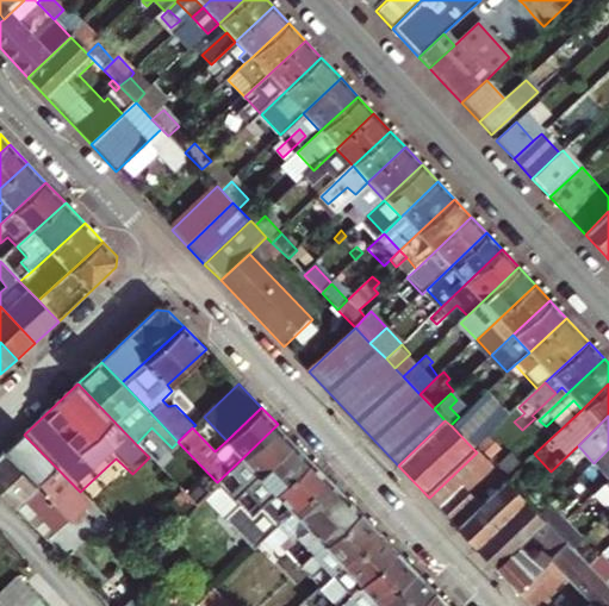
[(278,424),(243,457),(250,466),(225,491),(234,499),(243,489),(293,442),(278,424)]
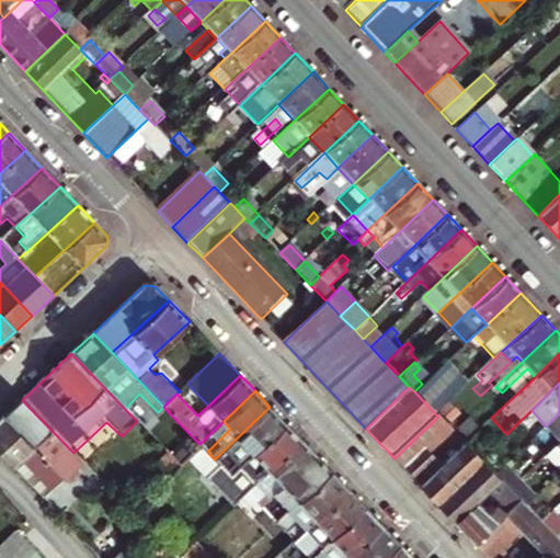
[(73,453),(22,400),(0,420),(0,453),(4,457),(15,470),(25,479),(35,491),(41,498),(55,484),(59,487),(83,464),(73,453)]
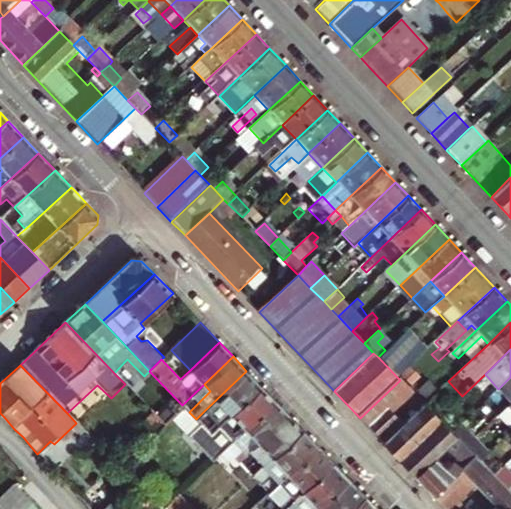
[(421,382),(407,368),(397,377),(400,380),(411,391),(421,382)]
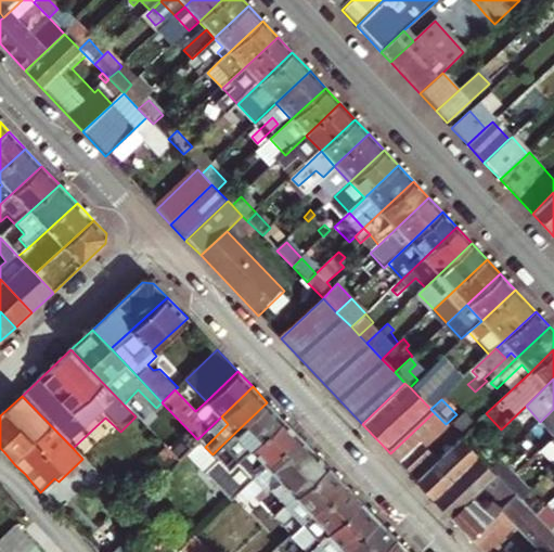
[(267,402),(221,446),(235,462),(282,418),(267,402)]
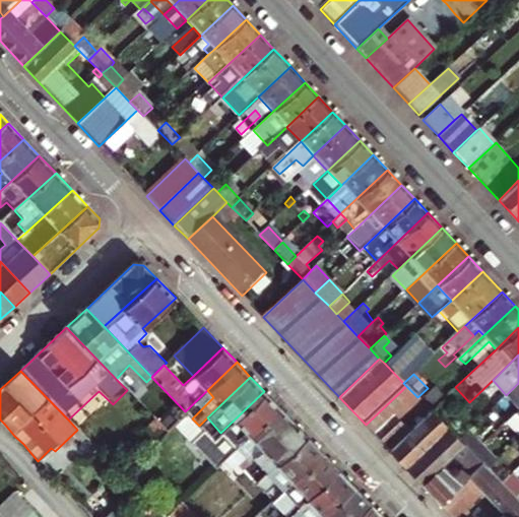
[(518,408),(518,383),(506,395),(518,408)]
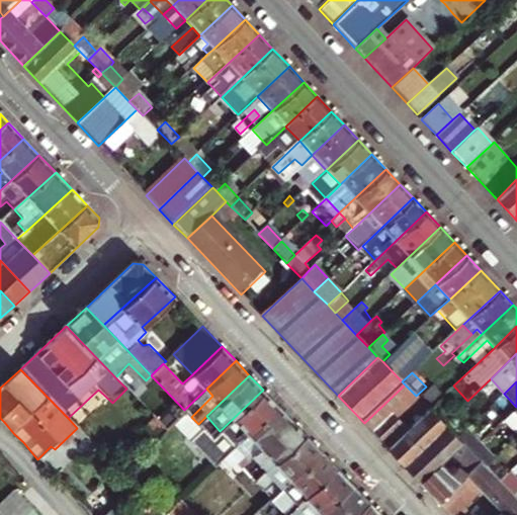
[(400,421),(421,401),(416,396),(405,384),(364,423),(406,466),(446,428),(443,424),(431,412),(410,432),(400,421)]
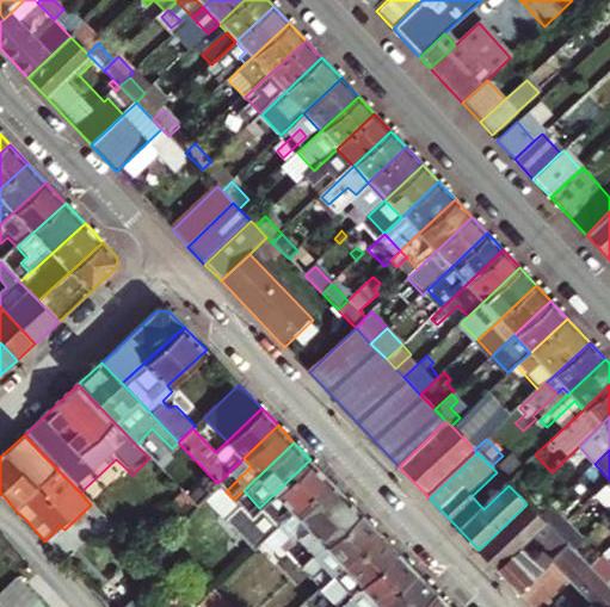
[(517,471),(503,456),(491,466),(497,472),(505,482),(517,471)]
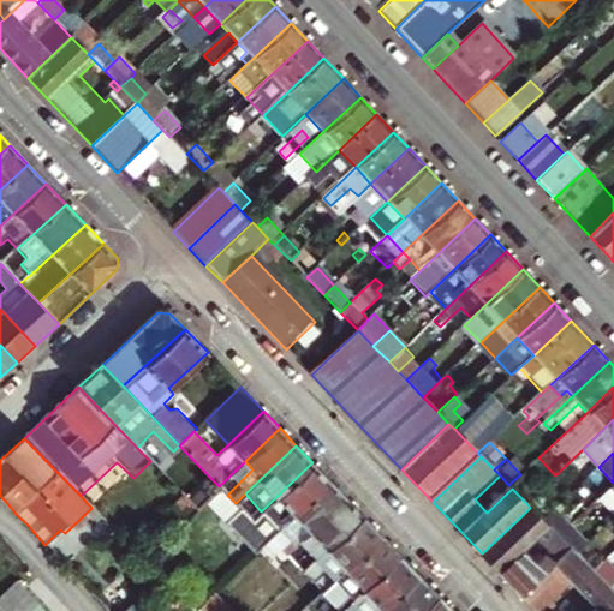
[(313,462),(261,511),(251,521),(239,508),(224,522),(252,553),(263,544),(269,538),(279,528),(329,480),(313,462)]
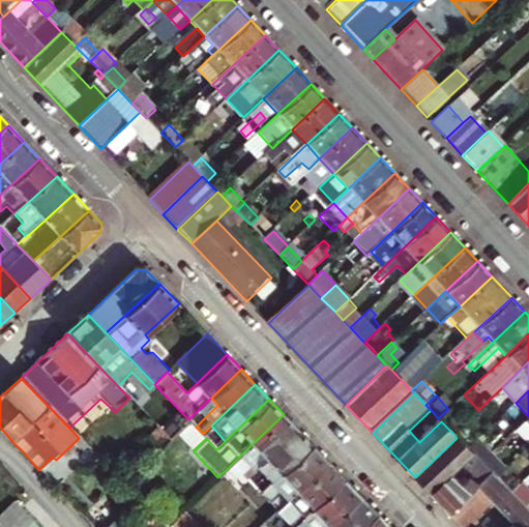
[(470,417),(456,403),(448,409),(438,418),(441,421),(453,434),(470,417)]
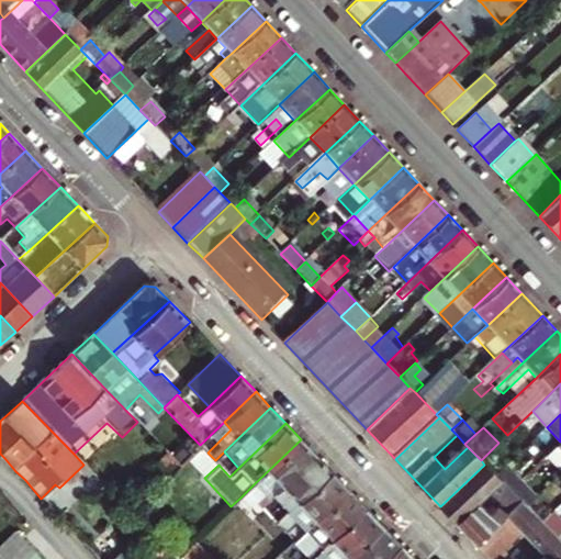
[(301,439),(255,483),(246,492),(240,498),(255,514),(260,509),(316,455),(301,439)]
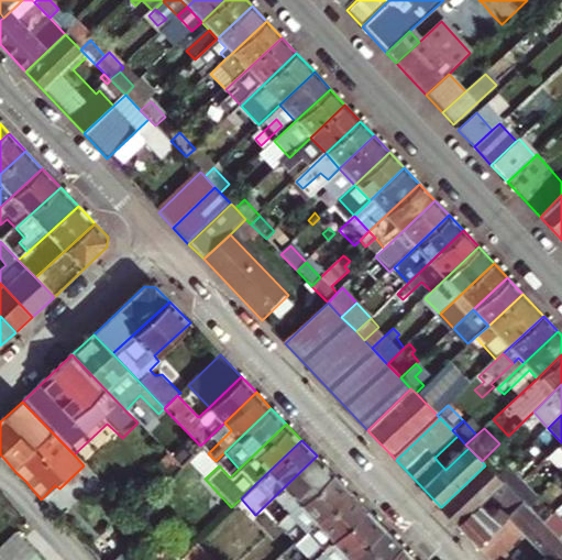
[(150,461),(167,479),(179,467),(163,449),(150,461)]
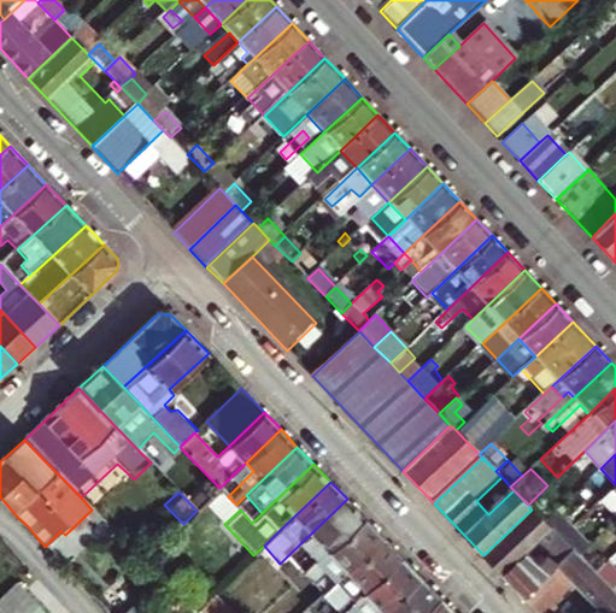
[(347,499),(286,558),(303,575),(363,517),(347,499)]
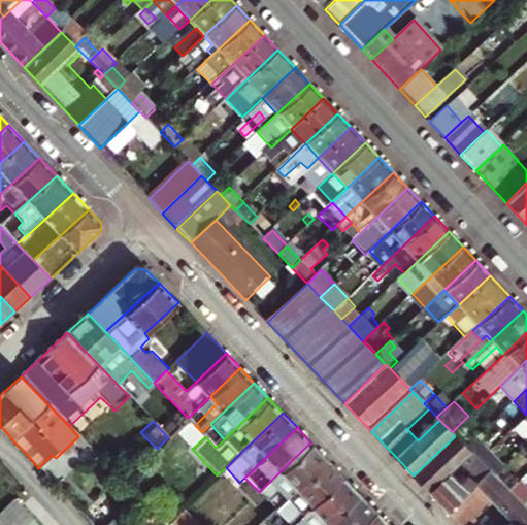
[(430,494),(460,466),(466,460),(473,454),(466,447),(455,436),(414,476),(430,494)]
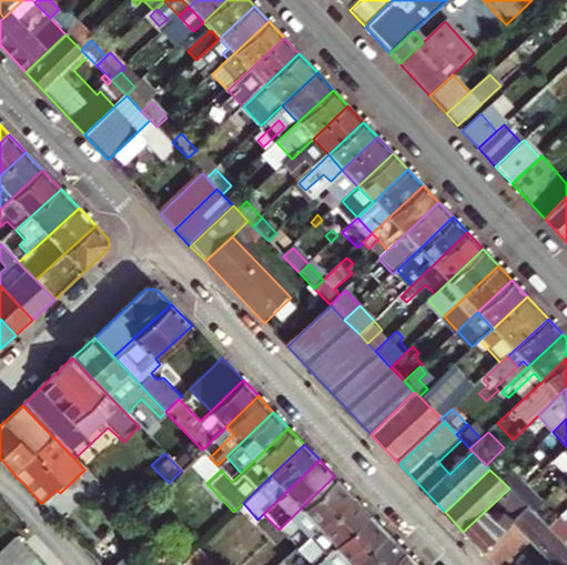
[(513,471),(502,481),(509,488),(516,496),(527,486),(513,471)]
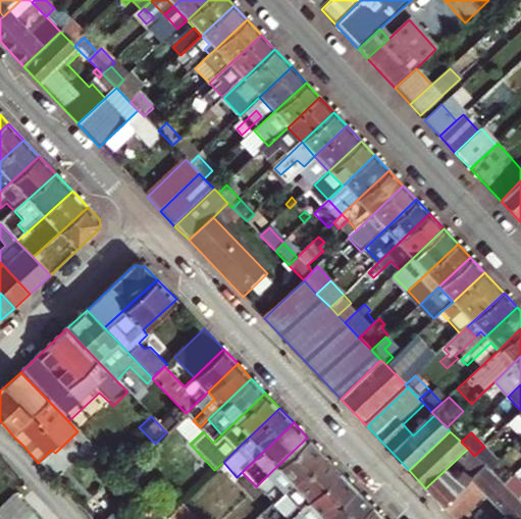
[(307,437),(256,486),(260,491),(272,481),(279,487),(267,499),(271,503),(323,454),(307,437)]
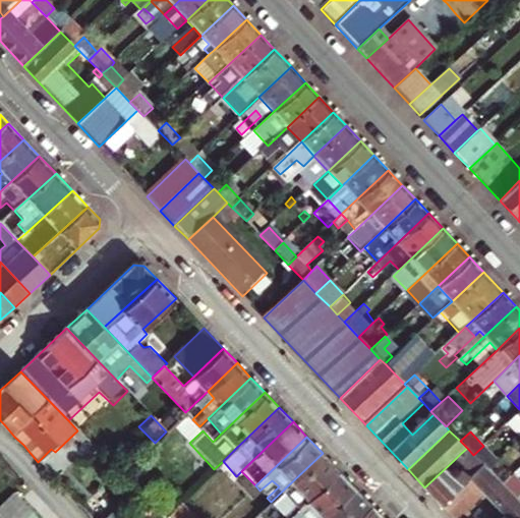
[(473,455),(476,458),(485,467),(487,469),(497,460),(483,446),(473,455)]
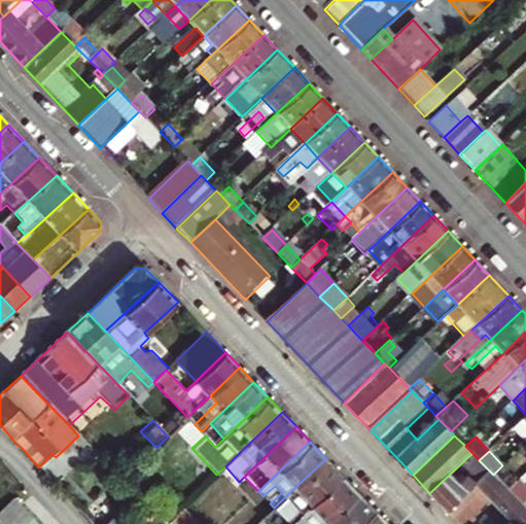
[(472,453),(465,459),(475,470),(482,463),(479,460),(472,453)]
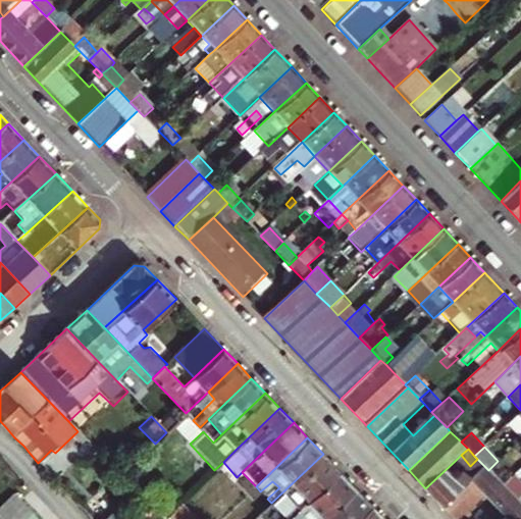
[(276,508),(287,518),(289,518),(306,502),(339,470),(323,454),(271,503),(276,508)]
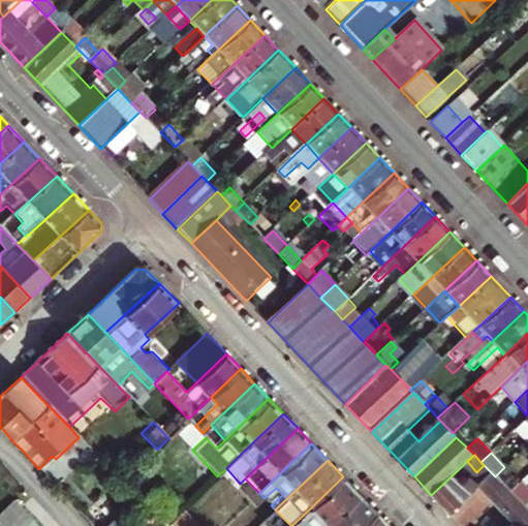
[(476,472),(475,473),(484,483),(486,481),(493,474),(484,465),(476,472)]
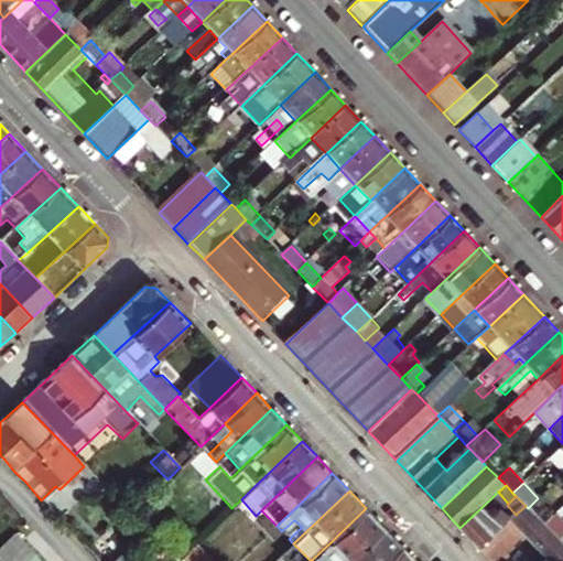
[(459,528),(479,548),(501,527),(516,515),(507,505),(501,509),(491,498),(459,528)]
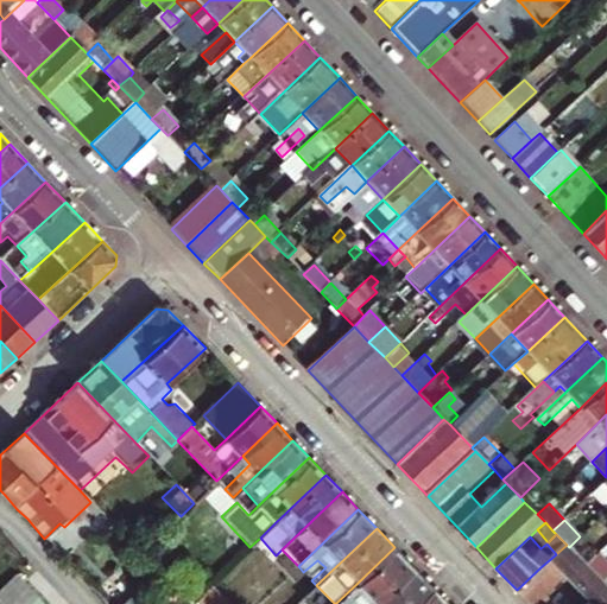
[(558,552),(563,557),(570,550),(569,547),(567,545),(558,552)]
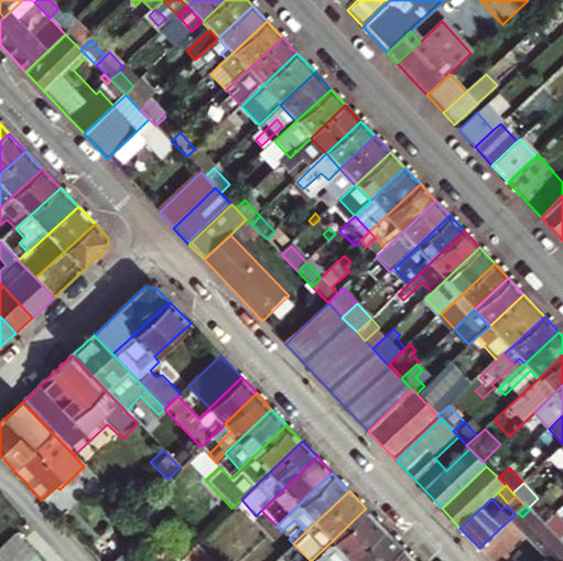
[(366,508),(331,542),(337,549),(325,560),(347,560),(383,527),(366,508)]
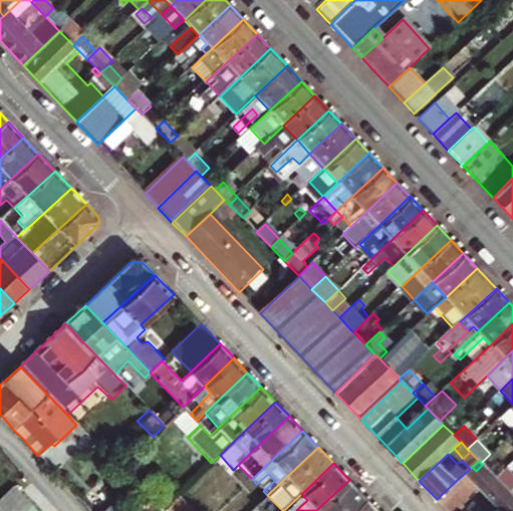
[(512,510),(512,496),(508,491),(495,478),(482,465),(476,471),(466,481),(494,510),(512,510)]
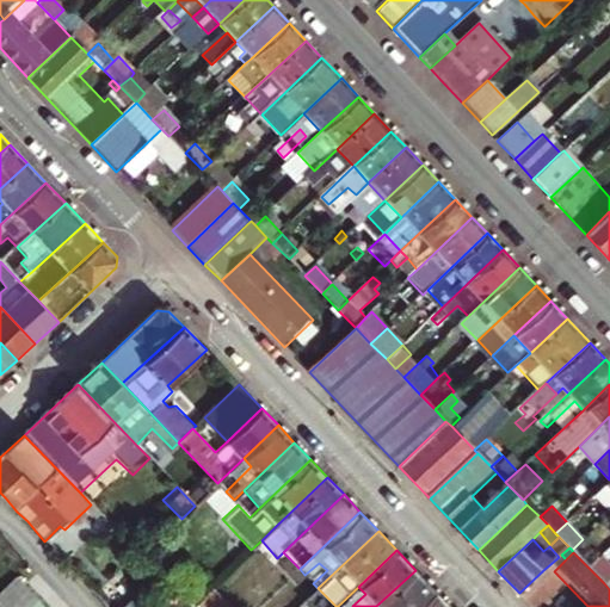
[(609,577),(609,565),(601,557),(589,568),(604,583),(609,577)]
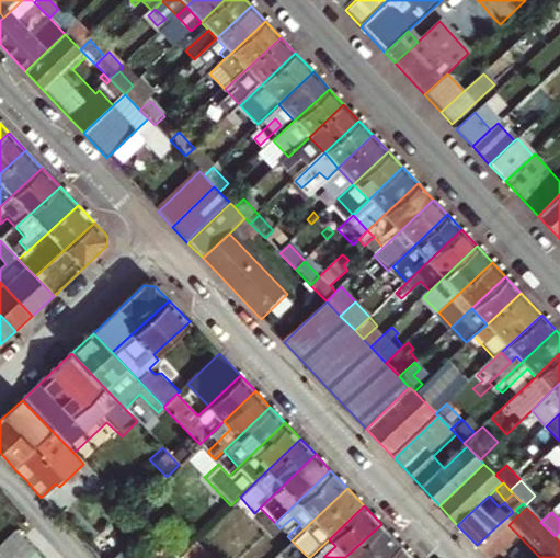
[(381,557),(398,542),(390,533),(381,524),(345,557),(381,557)]
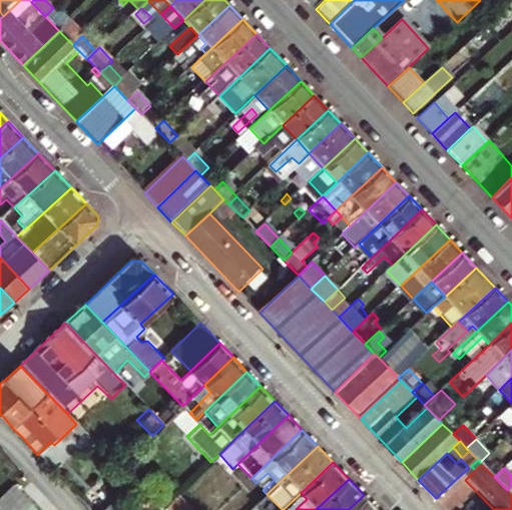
[(436,498),(446,509),(456,509),(471,496),(456,479),(436,498)]
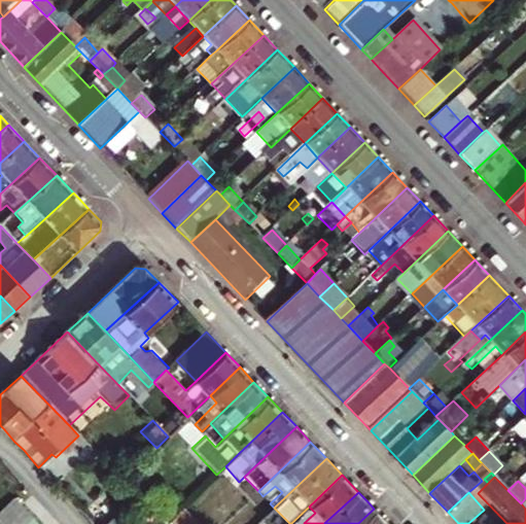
[(128,523),(107,500),(88,519),(92,523),(128,523)]
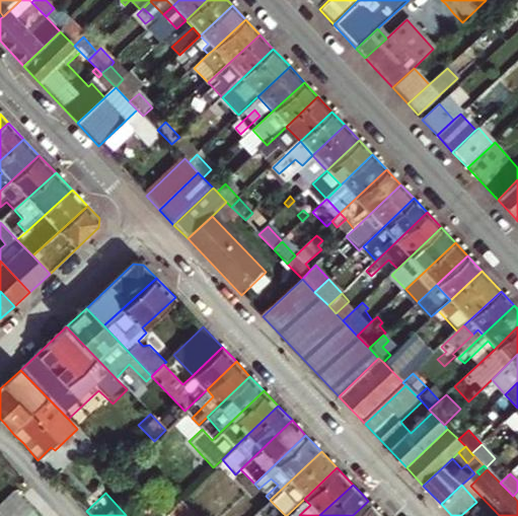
[(31,515),(13,496),(0,508),(0,515),(31,515)]
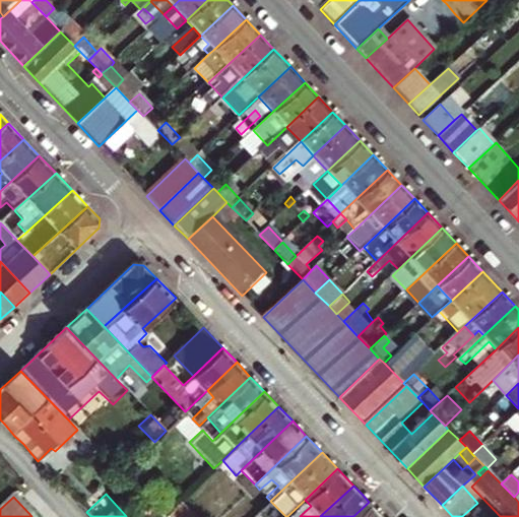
[(300,516),(311,506),(305,500),(287,516),(300,516)]
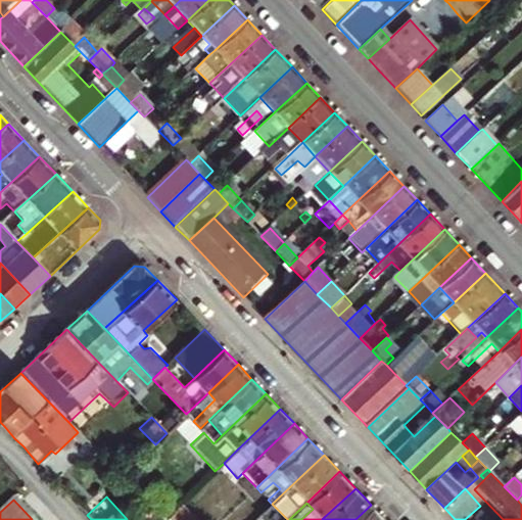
[(384,519),(371,505),(356,519),(384,519)]
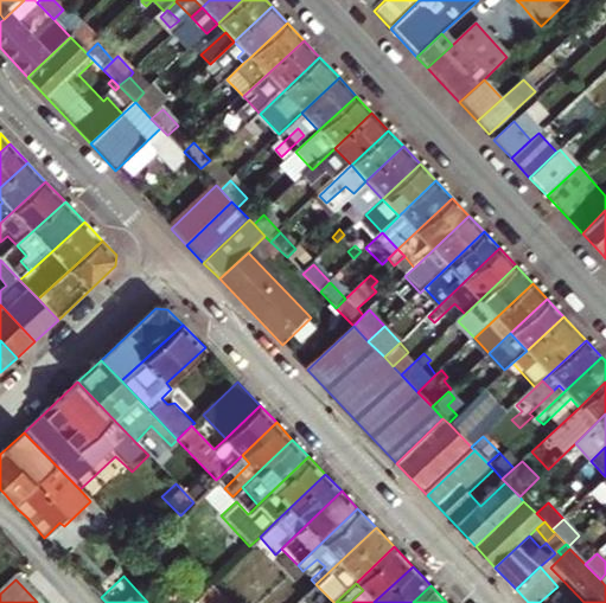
[(218,602),(217,601),(205,589),(195,600),(197,602),(218,602)]
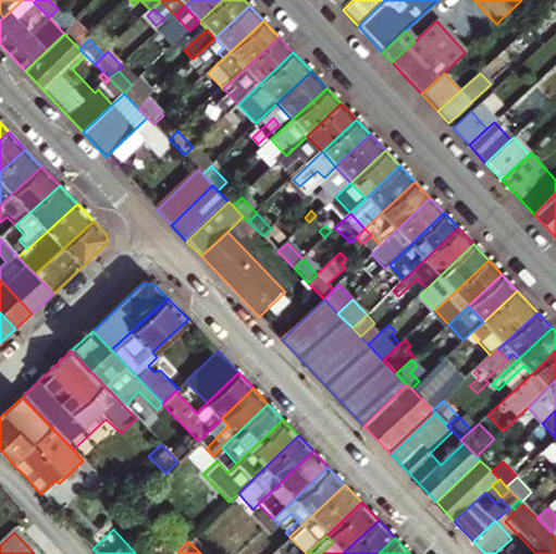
[(199,552),(200,553),(213,553),(214,552),(206,544),(199,552)]
